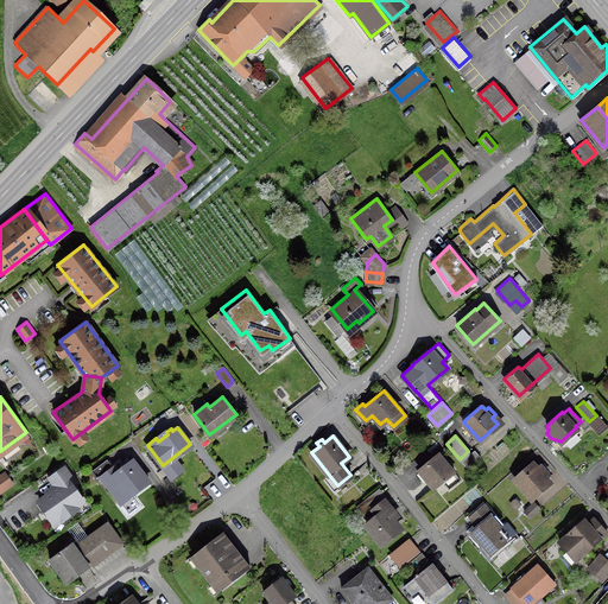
[(466,466),(480,455),(474,449),(469,452),(461,461),(466,466)]
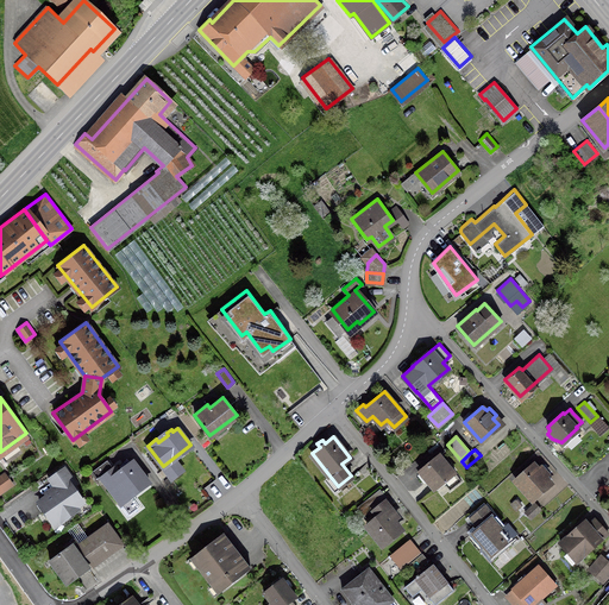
[(440,458),(438,454),(419,470),(434,487),(452,472),(451,470),(453,467),(449,461),(450,460),(445,454),(440,458)]
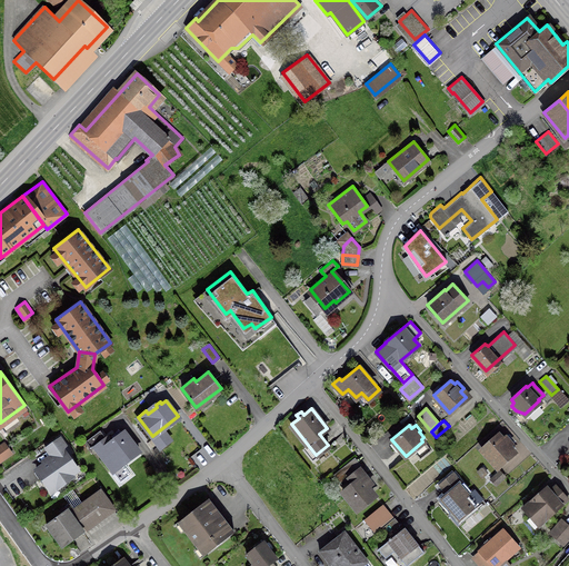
[(112,470),(138,450),(123,430),(109,440),(106,436),(99,428),(85,439),(91,448),(93,446),(112,470)]
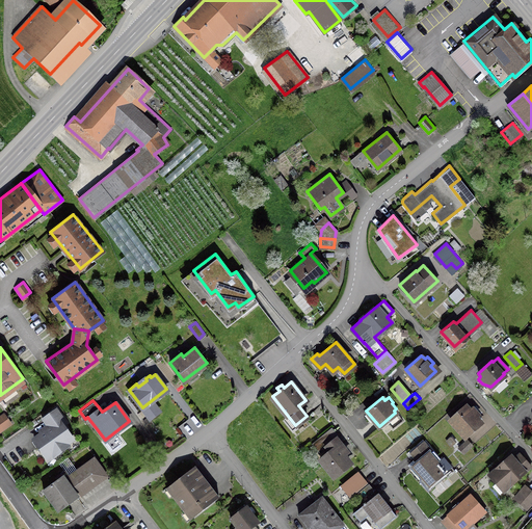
[(478,414),(472,406),(469,408),(466,404),(449,419),(464,435),(480,421),(475,416),(478,414)]
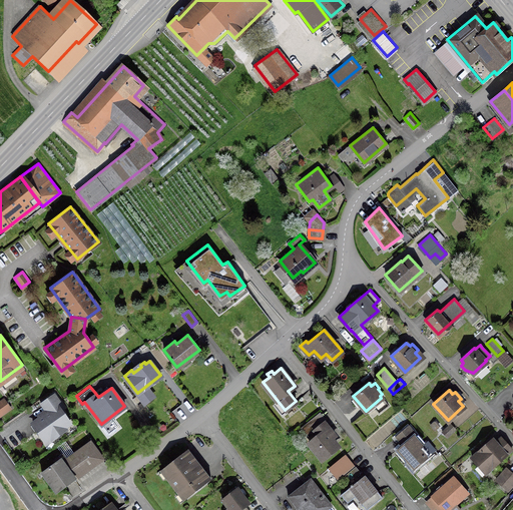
[(175,408),(181,403),(172,391),(166,396),(175,408)]
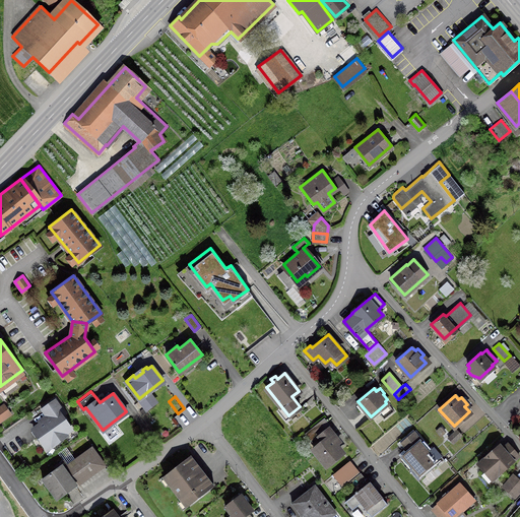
[(54,399),(42,407),(48,417),(33,428),(46,447),(65,434),(63,432),(69,428),(58,411),(61,408),(54,399)]
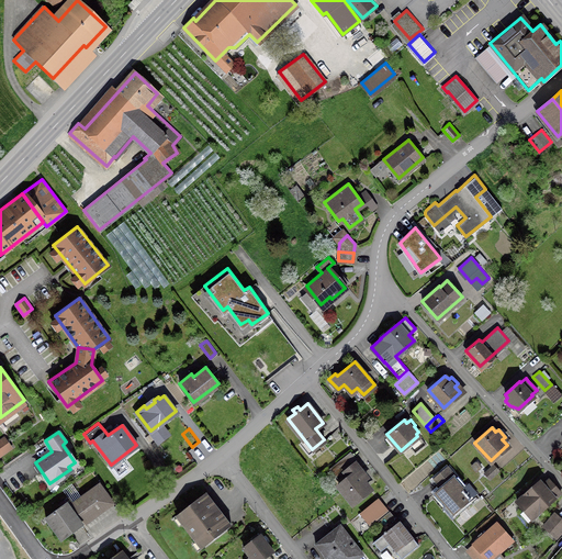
[(3,436),(0,438),(0,453),(10,446),(3,436)]
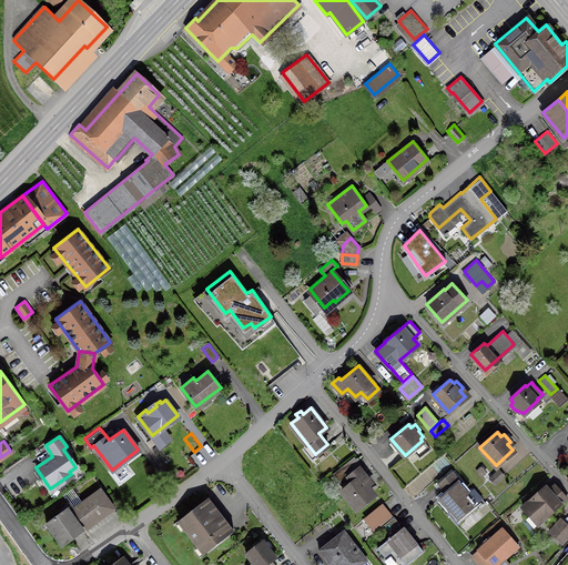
[(356,507),(373,493),(366,485),(371,481),(357,465),(346,475),(352,482),(342,490),(356,507)]
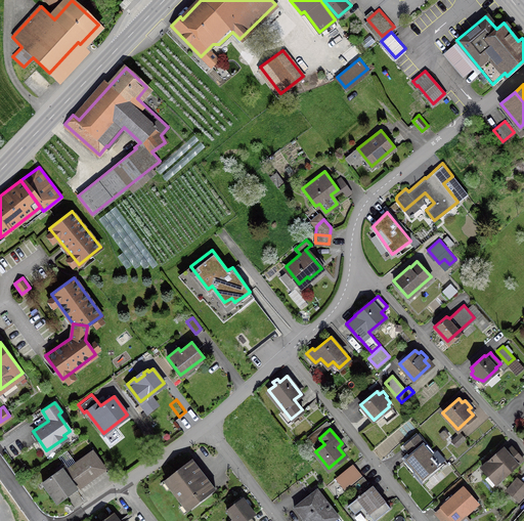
[(455,445),(464,436),(460,432),(450,440),(455,445)]
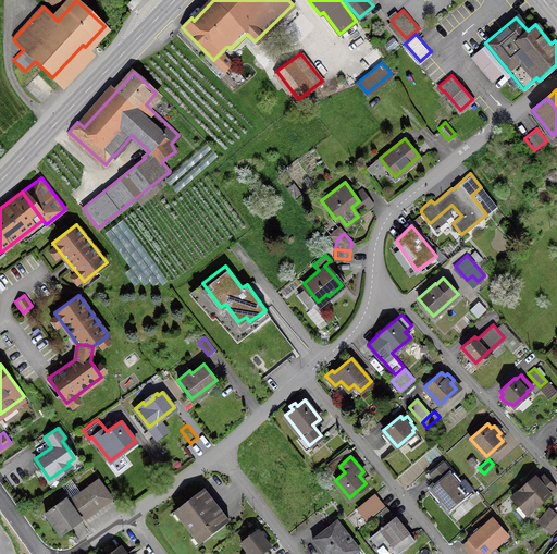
[(443,460),(430,471),(436,478),(442,474),(444,476),(433,484),(443,496),(441,499),(448,507),(462,495),(461,493),(470,485),(463,478),(458,482),(449,472),(452,471),(443,460)]
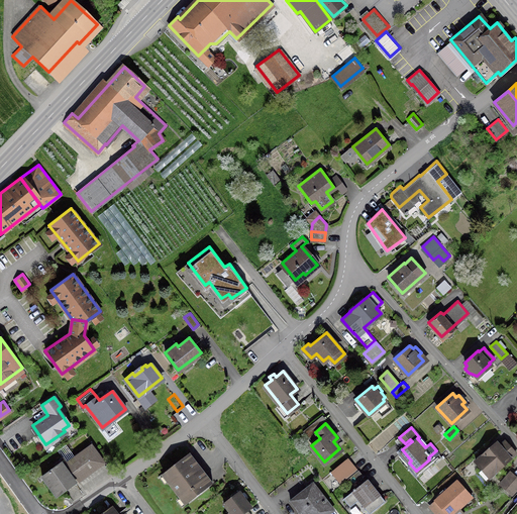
[(475,460),(489,476),(515,451),(507,442),(501,447),(496,441),(475,460)]
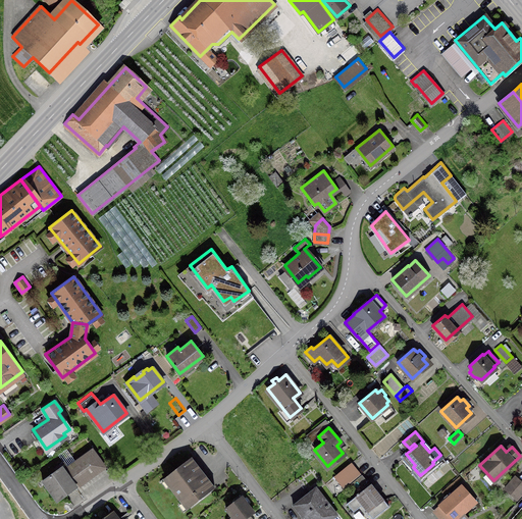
[(69,472),(79,483),(104,465),(91,449),(77,458),(82,463),(69,472)]
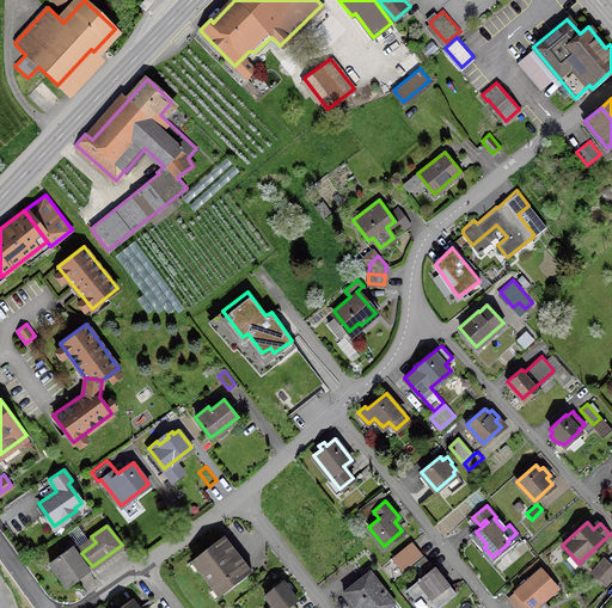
[(220,594),(251,570),(224,534),(193,558),(220,594)]
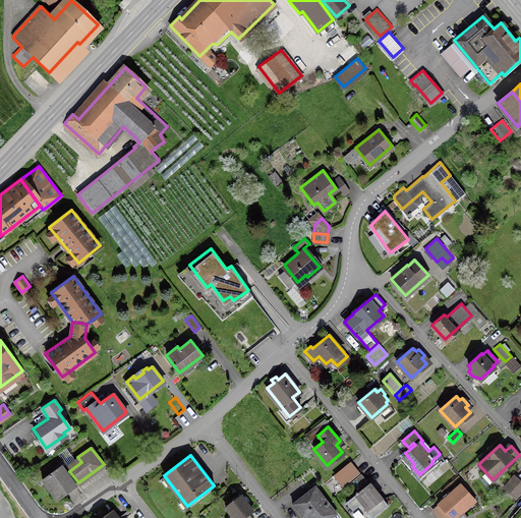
[(343,484),(358,471),(350,462),(335,474),(343,484)]
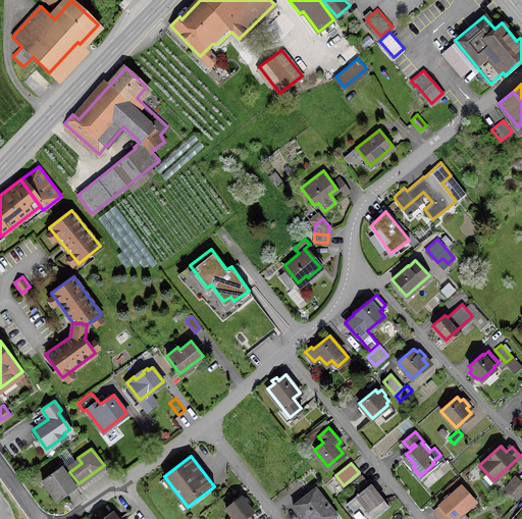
[(54,498),(73,483),(61,465),(42,479),(54,498)]
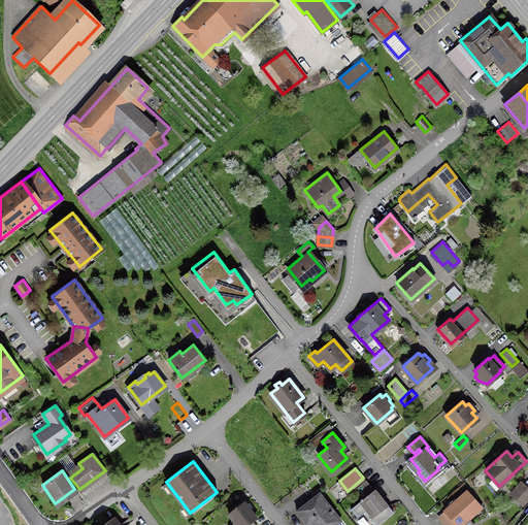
[(358,494),(370,484),(365,479),(354,488),(358,494)]
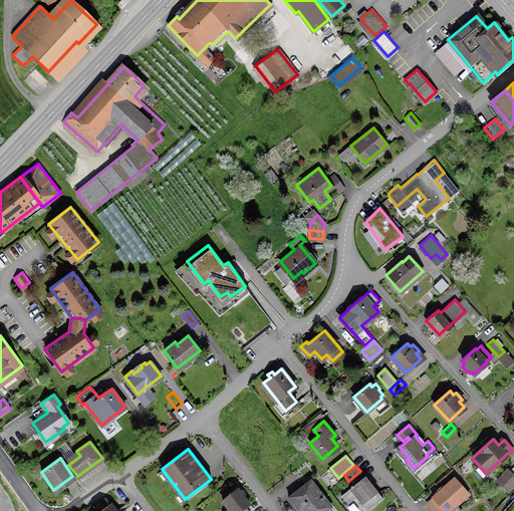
[(508,489),(513,482),(513,474),(512,473),(502,484),(508,489)]
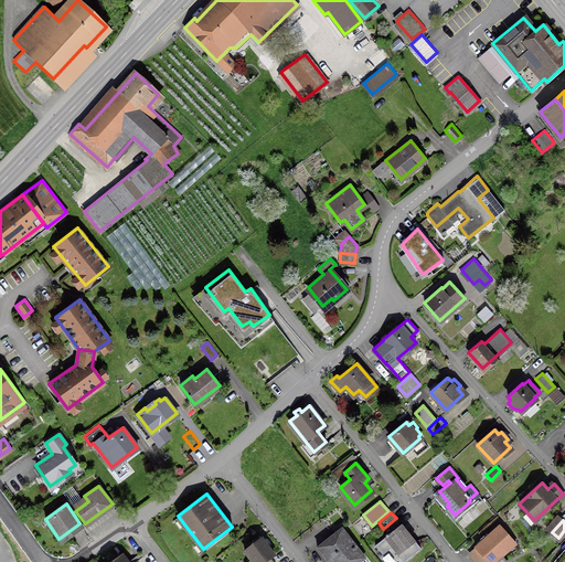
[(404,558),(419,547),(401,523),(384,537),(375,543),(382,551),(393,543),(404,558)]
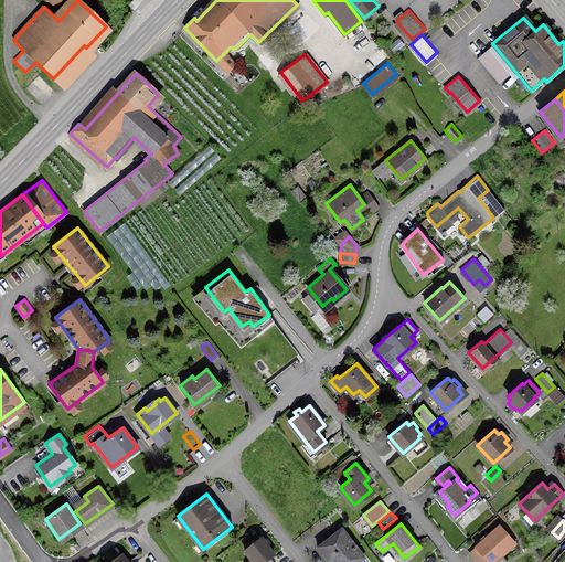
[(482,554),(489,561),(491,561),(514,541),(499,523),(469,551),(477,560),(482,554)]
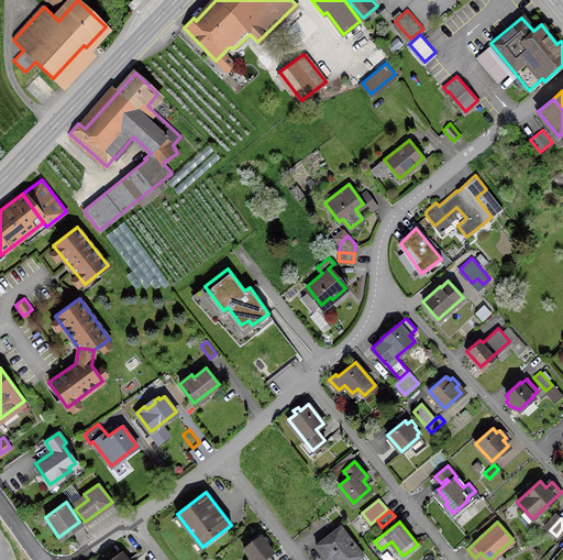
[(350,538),(340,525),(316,544),(326,557),(328,556),(331,559),(353,559),(361,555),(349,539),(350,538)]
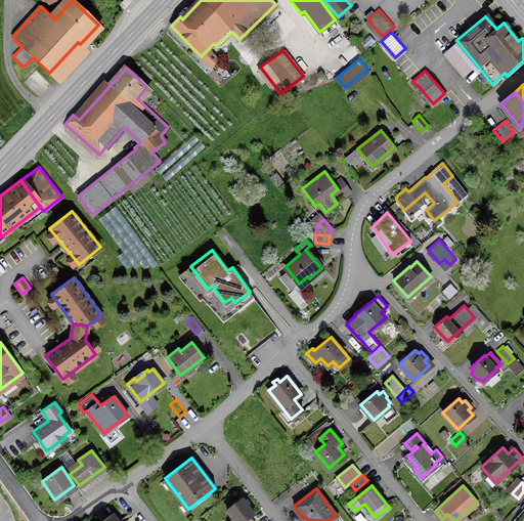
[(254,520),(251,515),(254,513),(242,496),(226,509),(232,517),(226,520),(254,520)]
